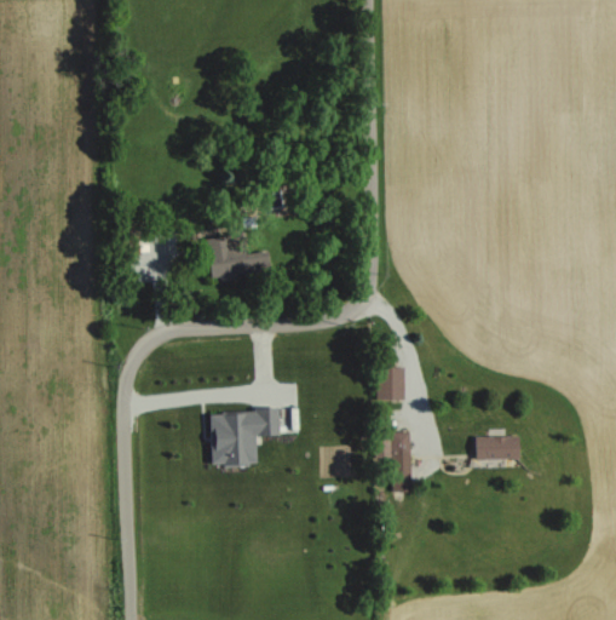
[(212,280),(276,267),(272,248),(243,256),(239,233),(203,240),(212,280)]
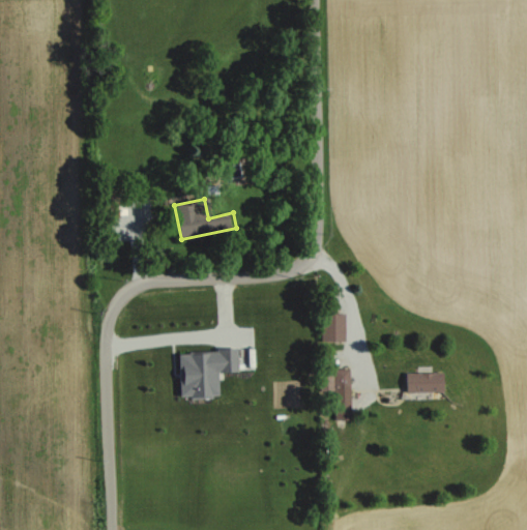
[(324,342),(347,341),(346,313),(323,314),(324,342)]
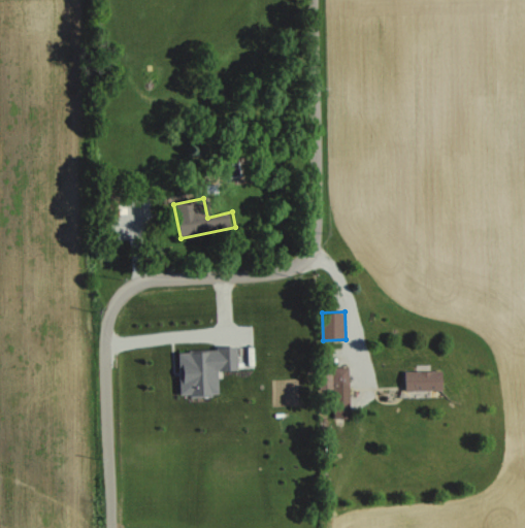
[(179,396),(220,395),(219,370),(239,370),(238,349),(178,351),(179,396)]
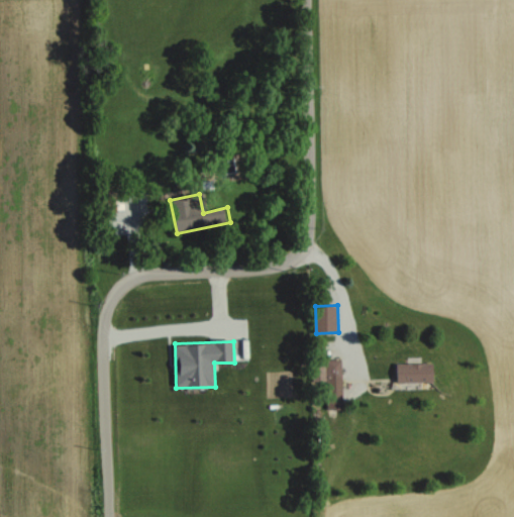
[(343,409),(342,359),(325,360),(326,410),(343,409)]
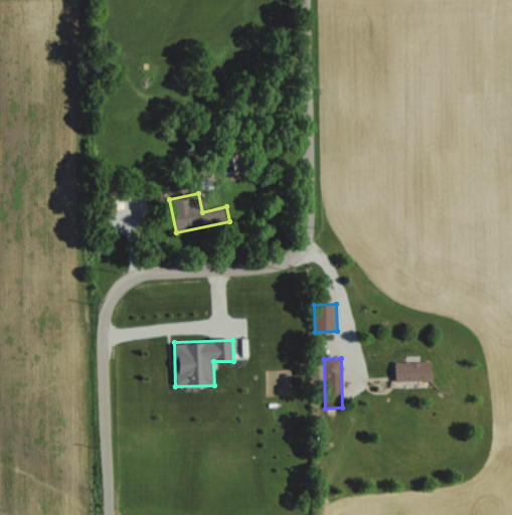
[(431,362),(394,363),(394,381),(432,380),(431,362)]
